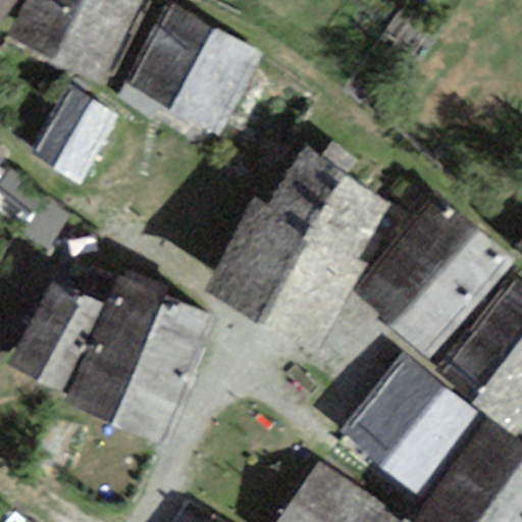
[(0,0),(0,19),(14,0),(0,0)]
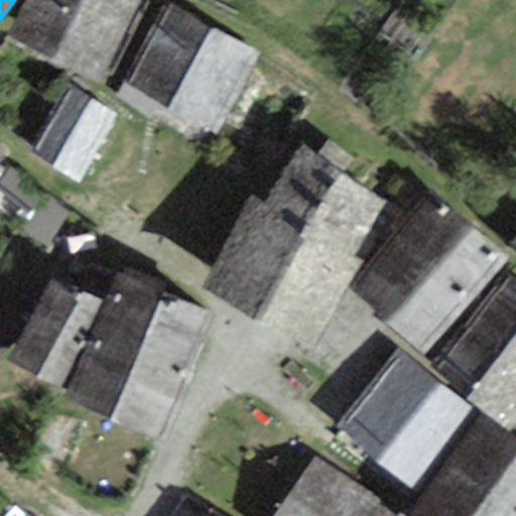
[(140,0),(26,0),(7,38),(97,84),(140,0)]
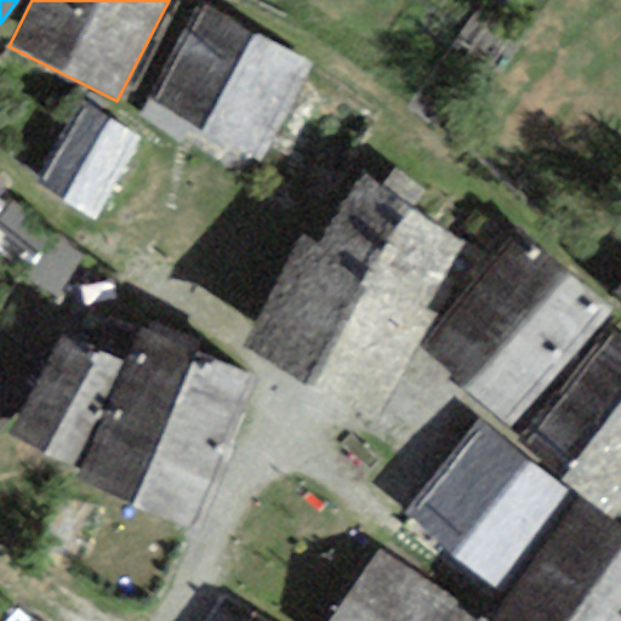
[(312,66),(200,6),(148,103),(261,163),(312,66)]
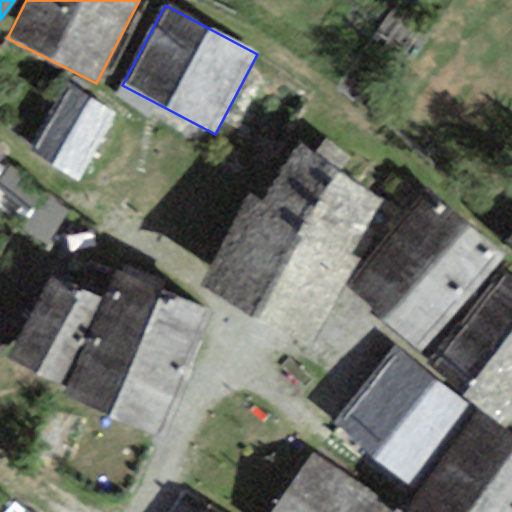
[(71,95),(36,148),(72,171),(107,118),(71,95)]
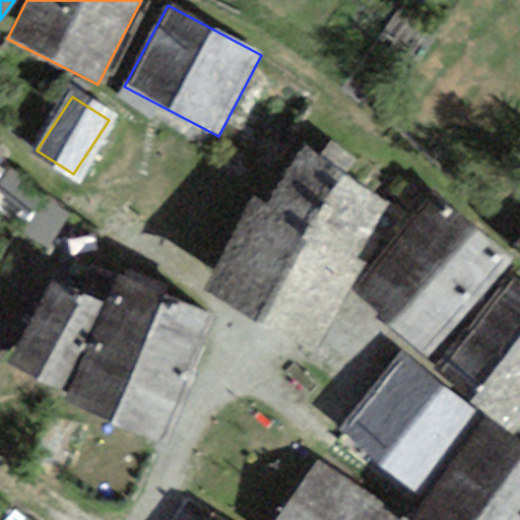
[(302,147),(267,206),(354,260),(389,202),(346,177),(358,157),(329,141),(319,158),(302,147)]
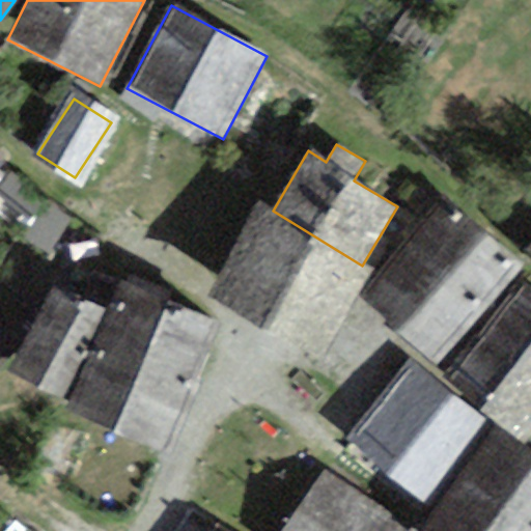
[(359,299),(395,330),(477,231),(441,200),(359,299)]
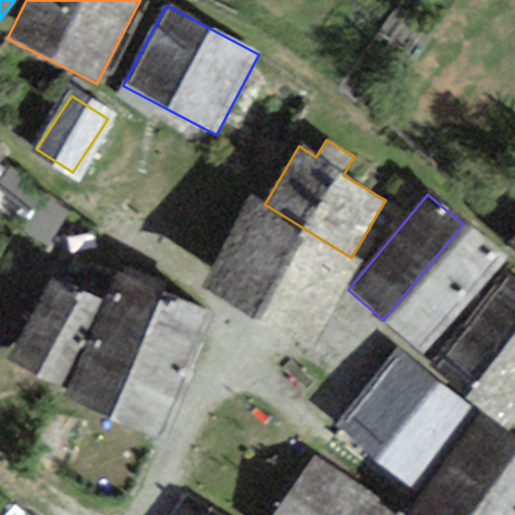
[(358,263),(351,258),(265,204),(251,196),(199,284),(308,347),(358,263)]
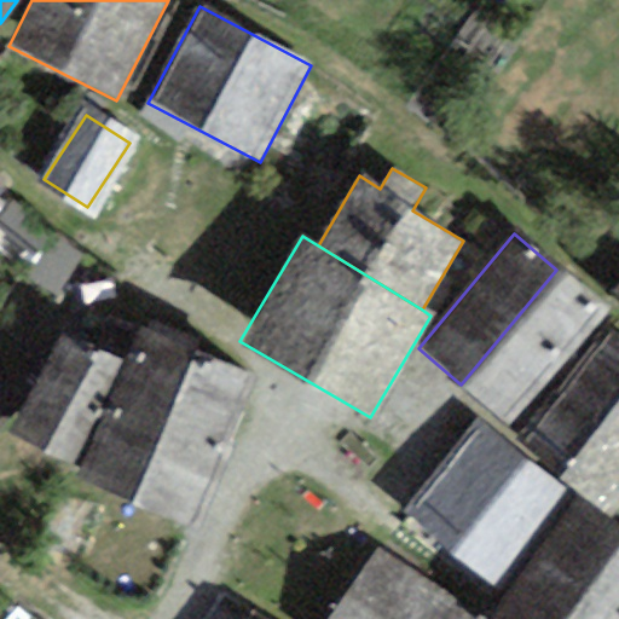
[(605,311),(556,270),(461,385),(509,424),(605,311)]
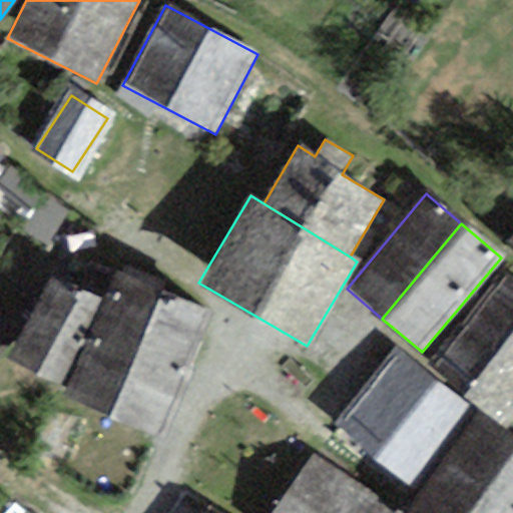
[(162,293),(114,273),(102,302),(67,387),(62,398),(111,418),(162,293)]
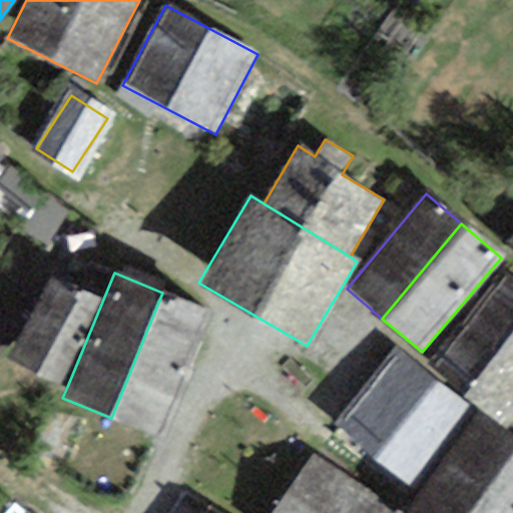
[(512,419),(512,283),(503,275),(439,358),(472,382),(463,395),(506,428),(512,419)]
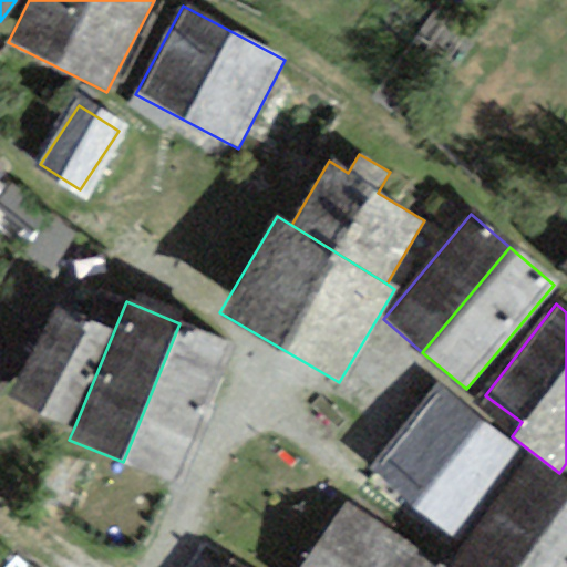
[(113,333),(53,307),(12,400),(74,428),(113,333)]
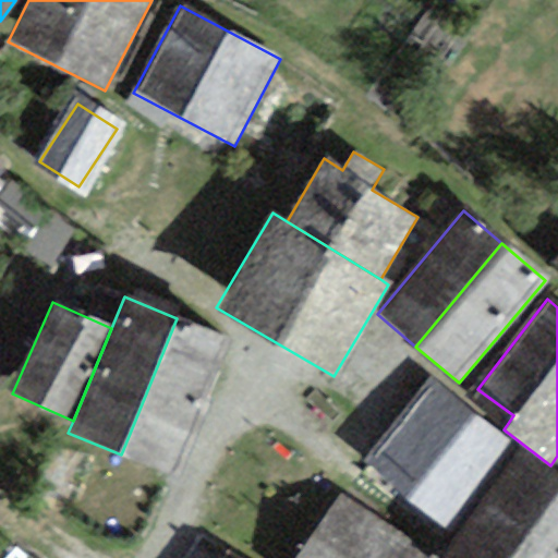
[(231,341),(177,318),(121,455),(176,476),(231,341)]
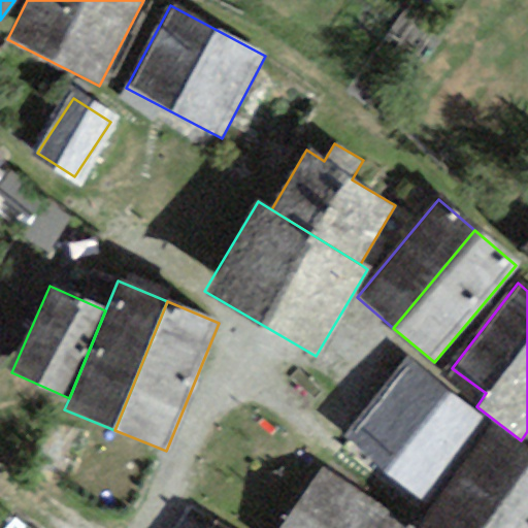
[(0,362),(21,337),(0,323),(0,362)]
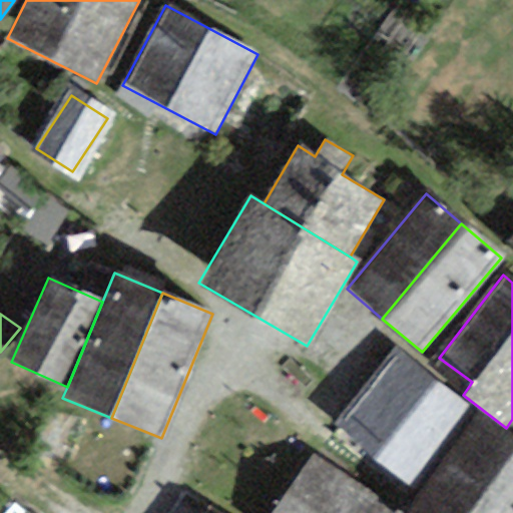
[(394,348),(334,427),(411,486),(471,408),(394,348)]
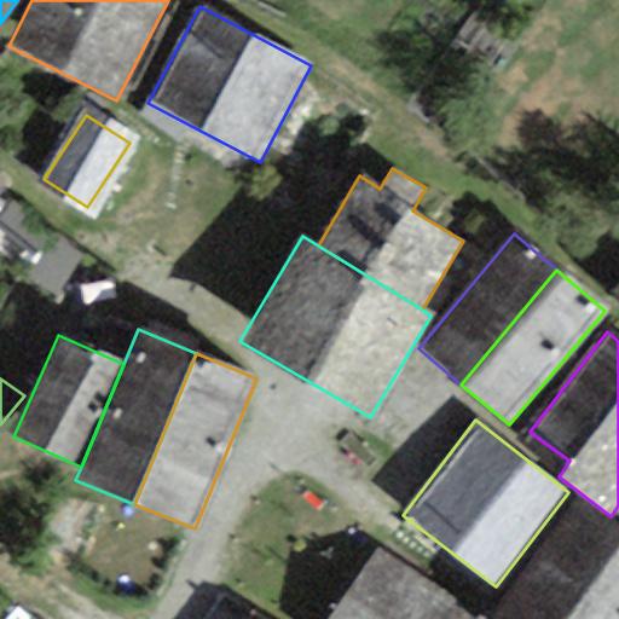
[(618,618),(618,534),(574,503),(491,618),(618,618)]
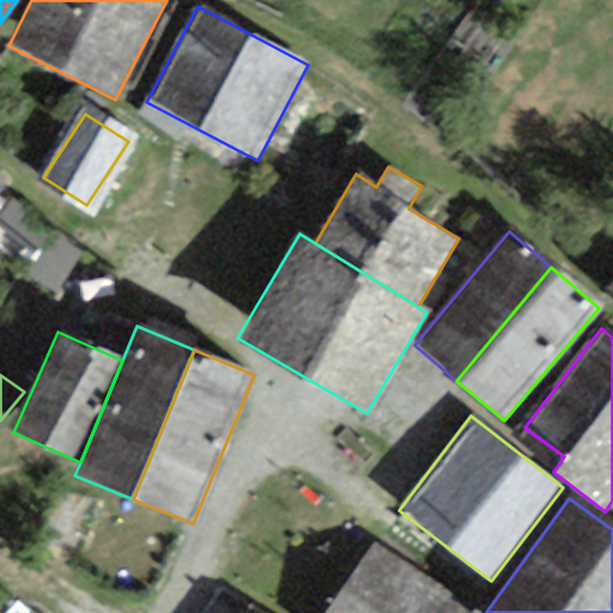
[(374,545),(325,612),(473,612),(475,610),(374,545)]
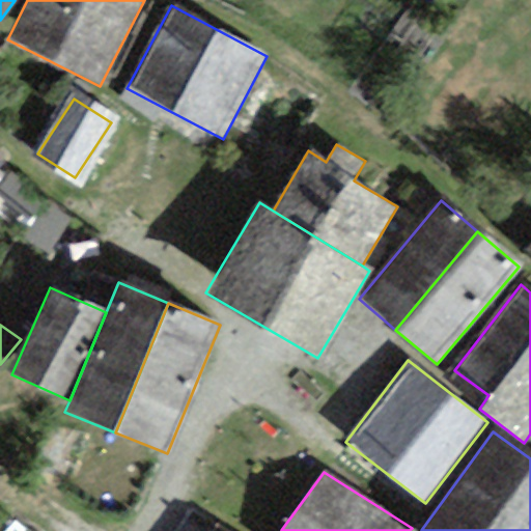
All buildings are outlined.
